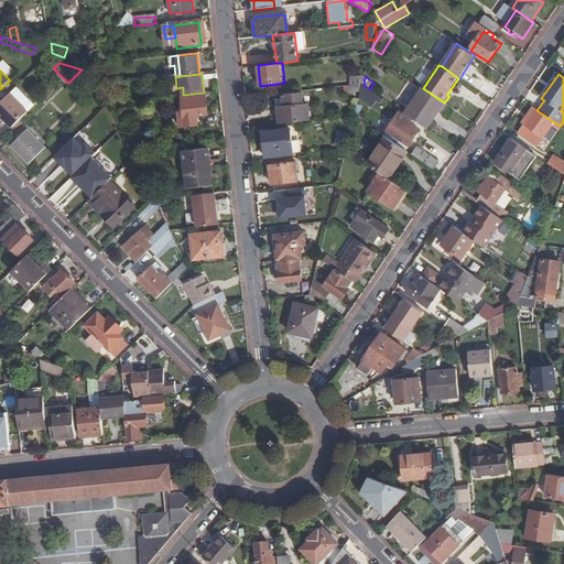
[(347,94),(361,91),(364,85),(346,87),(347,94)]
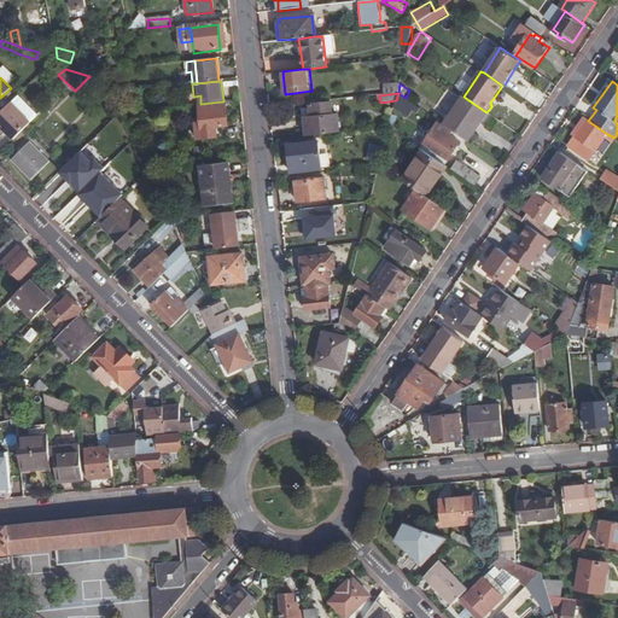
[(409,110),(414,104),(406,98),(398,93),(396,100),(409,110)]
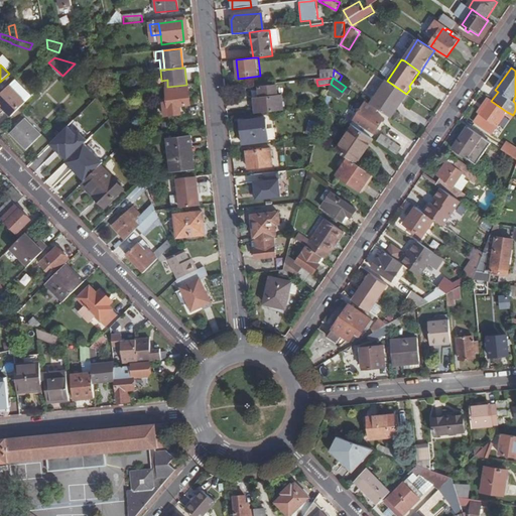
[(158,81),(159,88),(166,87),(167,87),(167,80),(161,81),(158,81)]
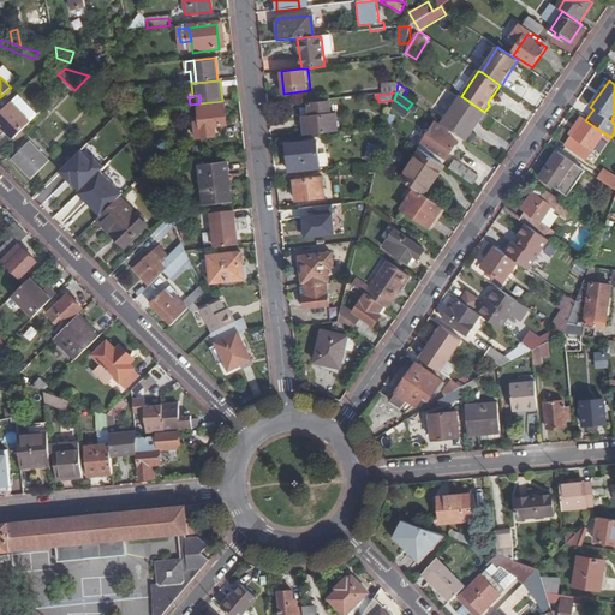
[(461,96),(442,124),(452,131),(463,138),(476,119),(479,123),(485,113),(484,112),(461,96)]
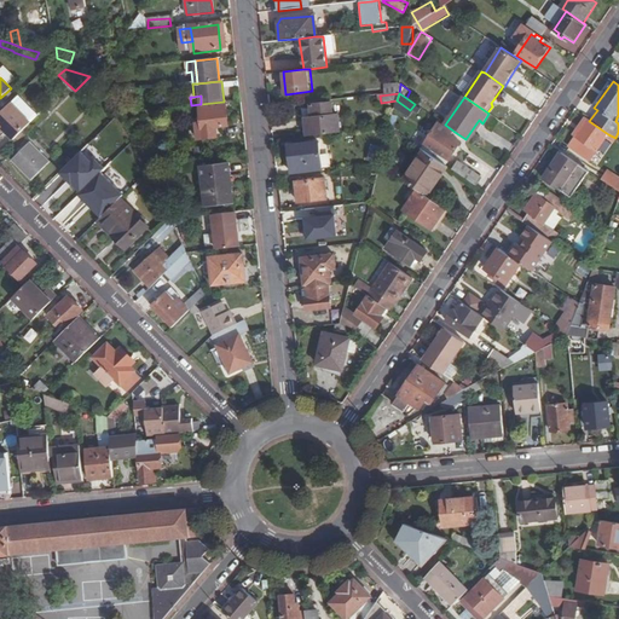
[(230,126),(226,102),(224,102),(201,104),(200,104),(202,126),(196,127),(198,139),(221,137),(220,127),(230,126)]
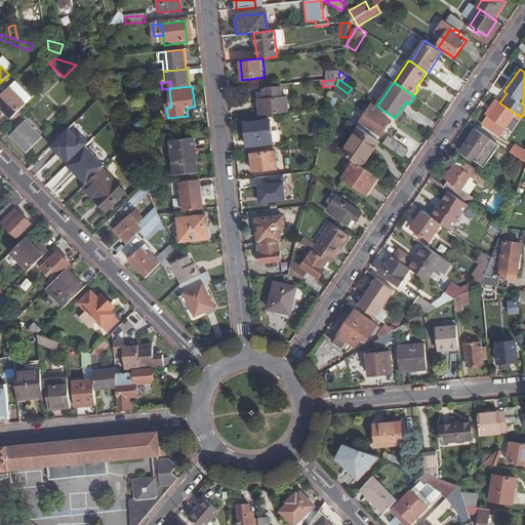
[(28,105),(9,87),(0,96),(0,109),(2,108),(4,111),(12,118),(28,105)]
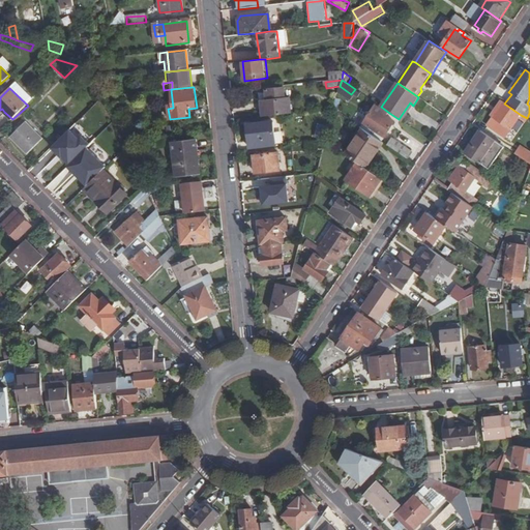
[(268,101),(261,102),(263,115),(291,112),(290,99),(286,99),(284,89),(267,90),(268,101)]
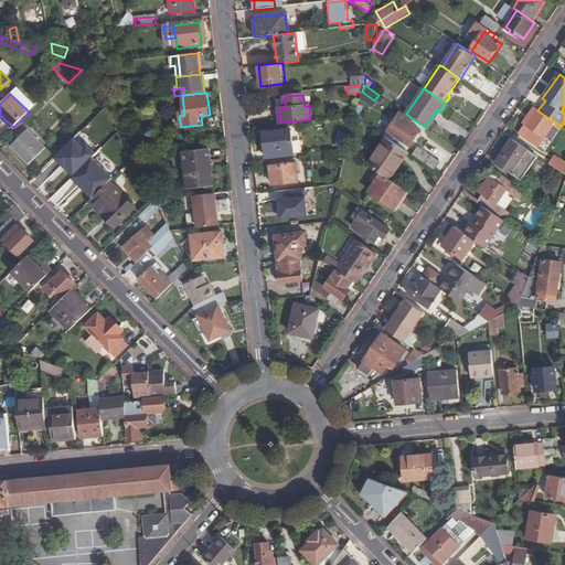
[(388,115),(396,120),(403,112),(395,106),(388,115)]
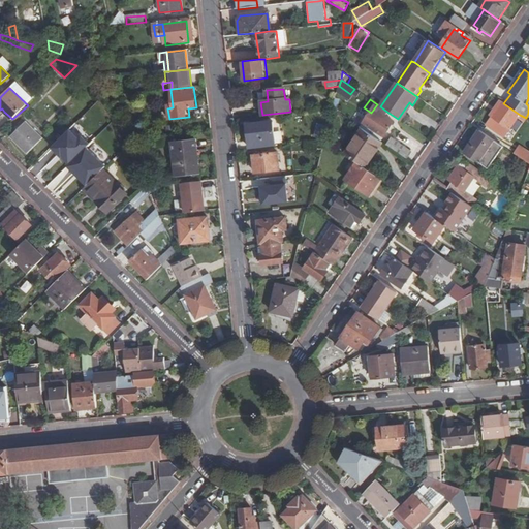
[(402,122),(412,105),(409,102),(398,119),(402,122)]
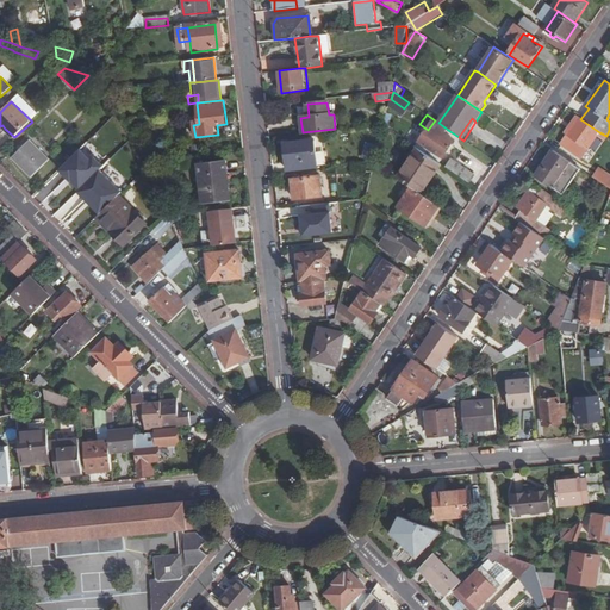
[(596,137),(599,132),(580,119),(579,118),(560,145),(582,160),(596,137)]
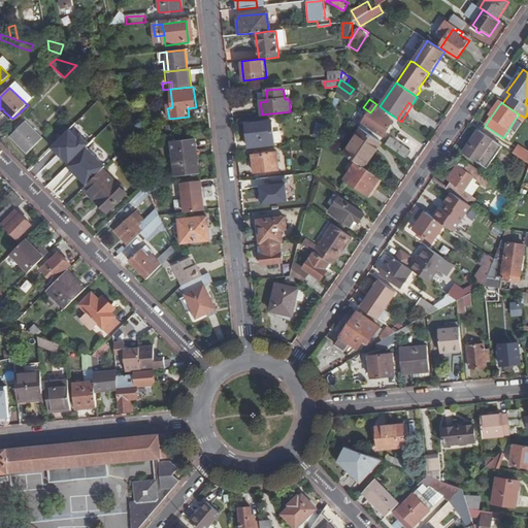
[(386,116),(388,112),(380,106),(376,104),(370,112),(364,122),(376,131),(384,136),(394,122),(386,116)]
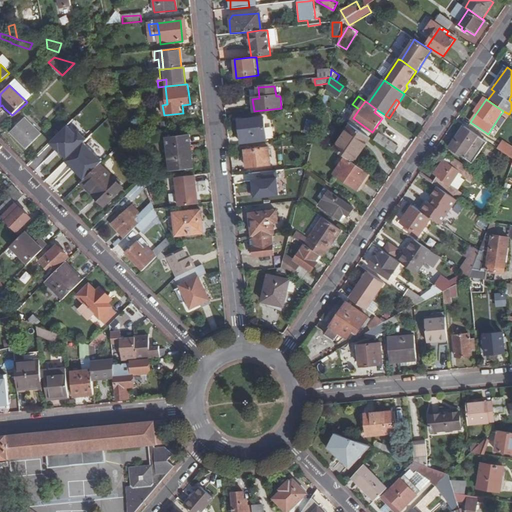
[(507,119),(510,115),(509,114),(503,111),(500,115),(507,119)]
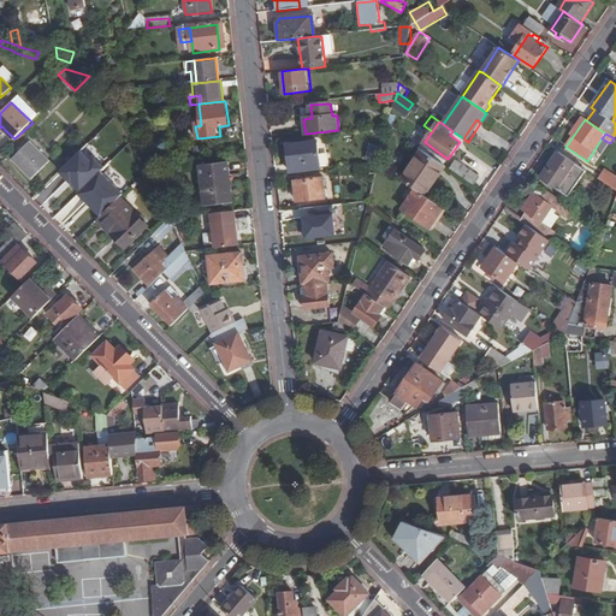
[(49,161),(30,142),(11,160),(31,179),(49,161)]
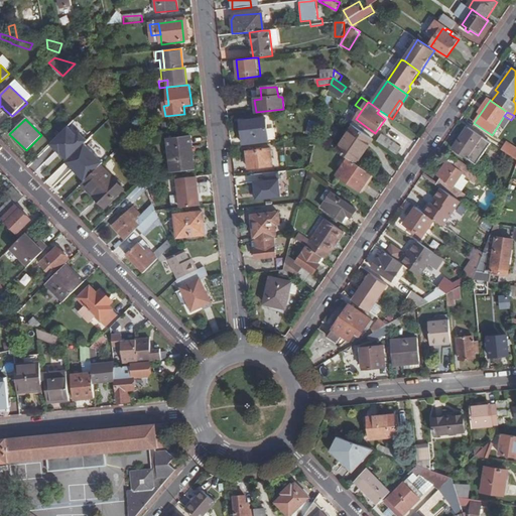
[(241,122),(244,145),(268,142),(266,119),(241,122)]
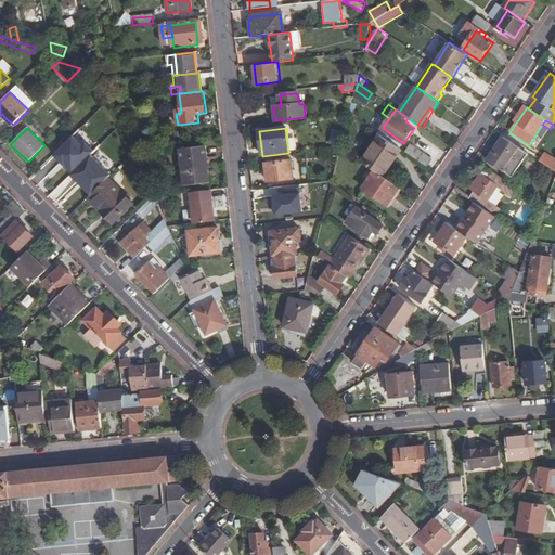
[(381,136),(362,162),(374,170),(383,176),(401,150),(400,149),(391,143),(381,136)]
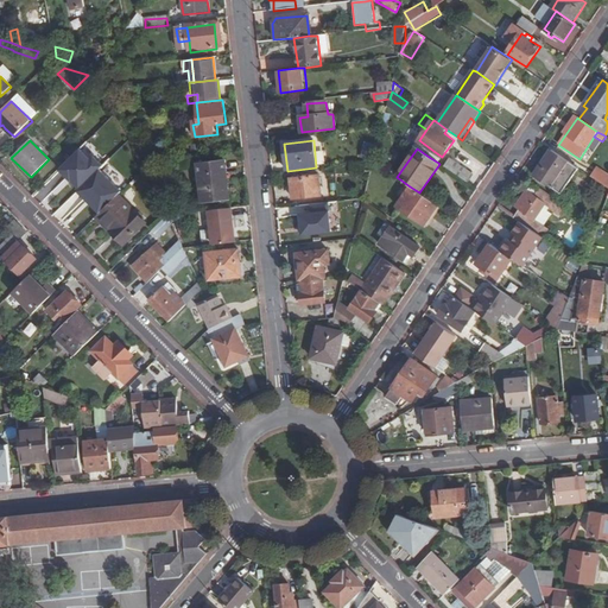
[(434,151),(429,157),(438,163),(442,157),(434,151)]
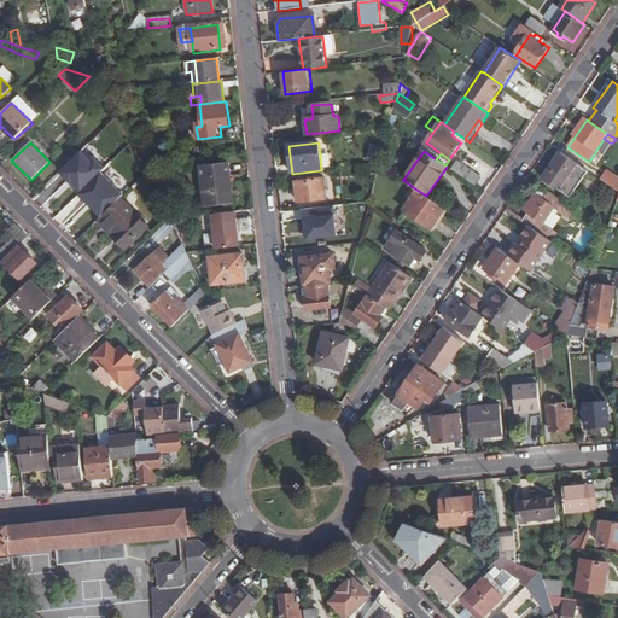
[(571,198),(589,172),(561,153),(543,180),(571,198)]
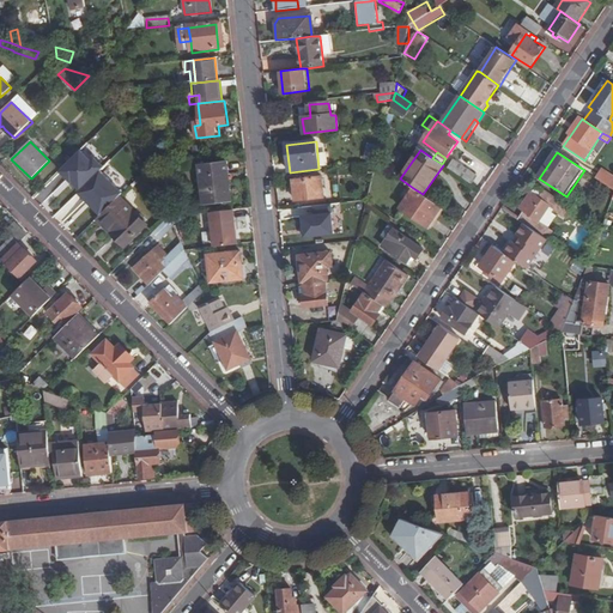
[(366,156),(366,164),(377,163),(380,153),(366,156)]
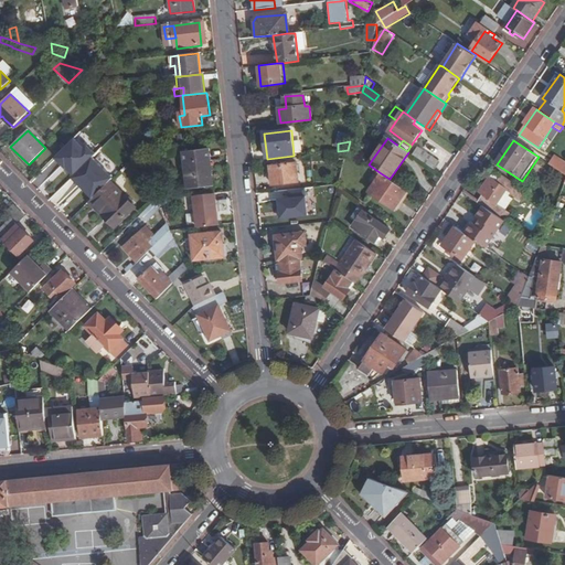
[(418,148),(413,155),(435,170),(439,163),(418,148)]
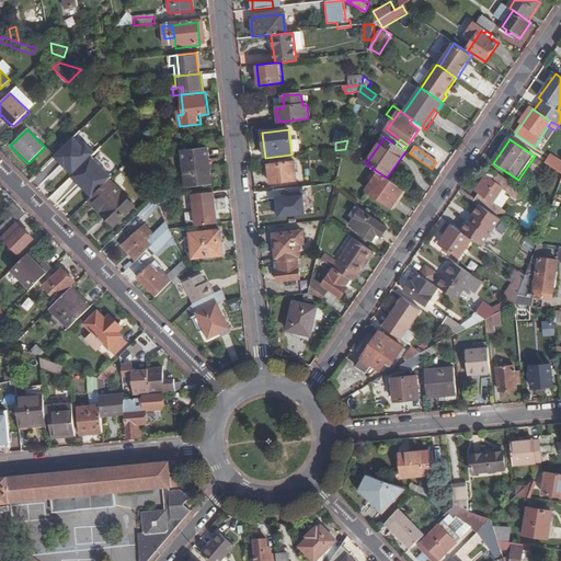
[(209,160),(208,149),(182,151),(185,187),(213,186),(210,169),(207,169),(206,161),(209,160)]
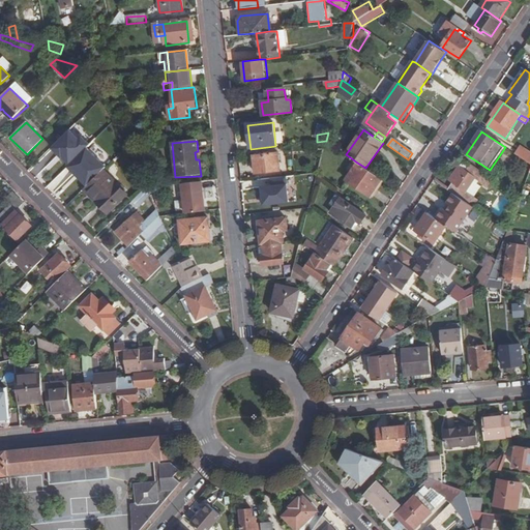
[(529,152),(522,147),(517,155),(529,165),(529,152)]
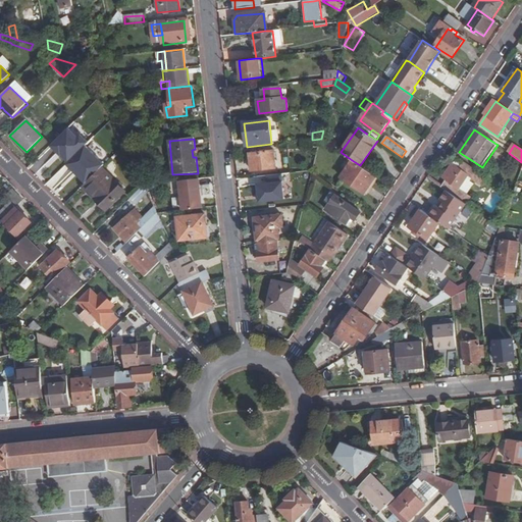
[(274,151),(251,153),(252,170),(276,167),(274,151)]
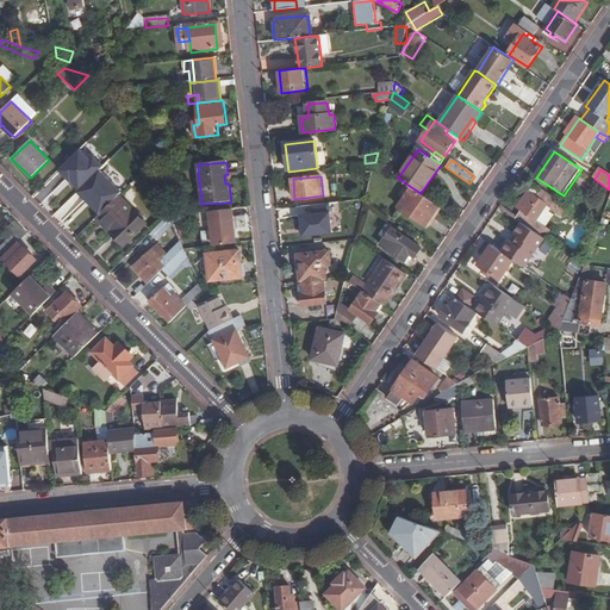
[(427,225),(440,206),(421,193),(411,187),(398,206),(427,225)]
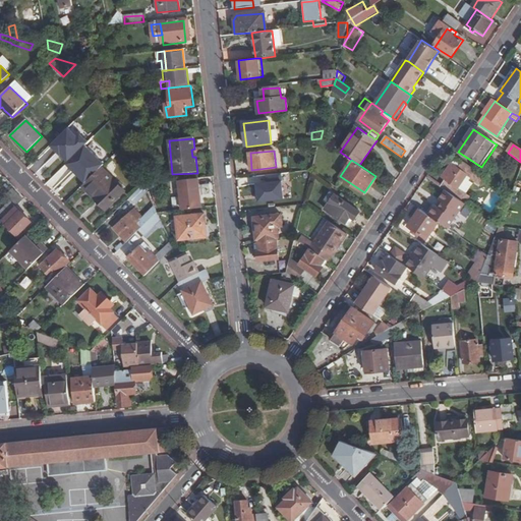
[(462,162),(458,169),(468,176),(480,185),(485,177),(462,162)]
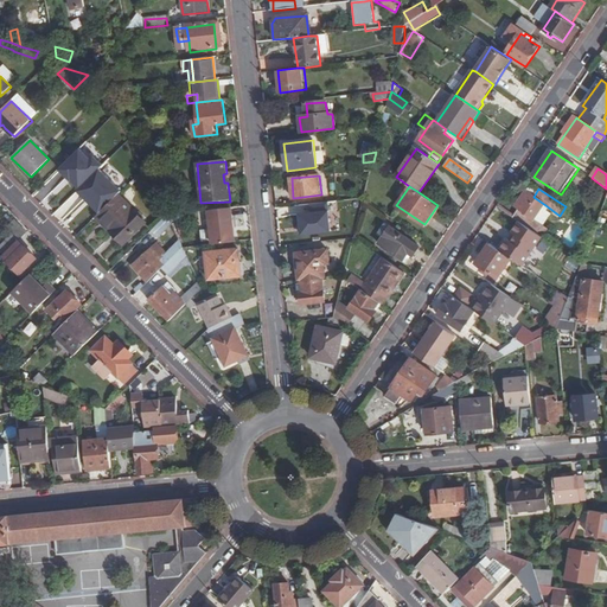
[(525,203),(515,218),(519,222),(538,235),(544,227),(535,221),(545,205),(534,197),(526,192),(521,200),(525,203)]
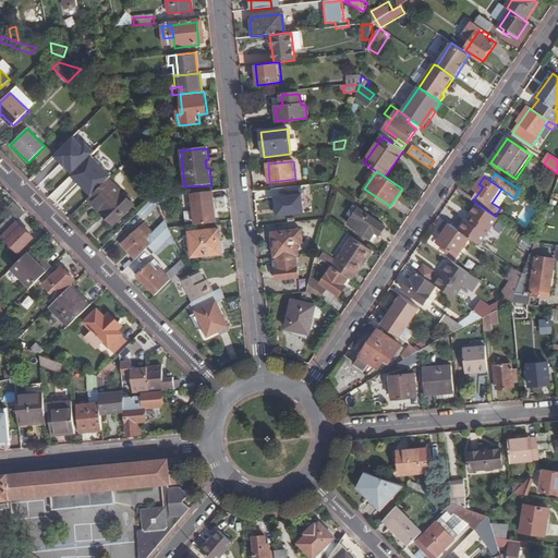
[(134,204),(109,180),(96,192),(91,197),(105,210),(102,213),(114,225),(134,204)]
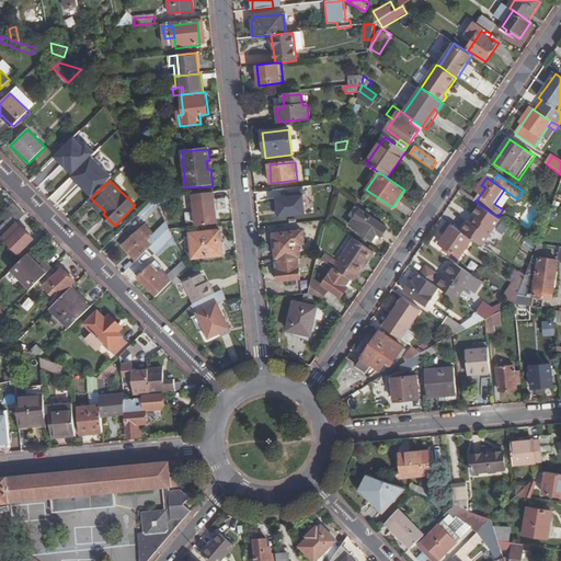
[(80,196),(87,203),(91,198),(96,193),(90,186),(80,196)]
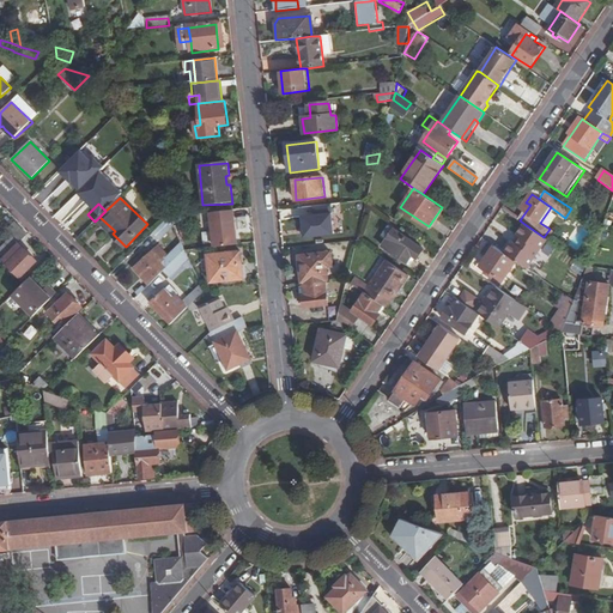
[(237,244),(234,210),(212,212),(216,247),(237,244)]
